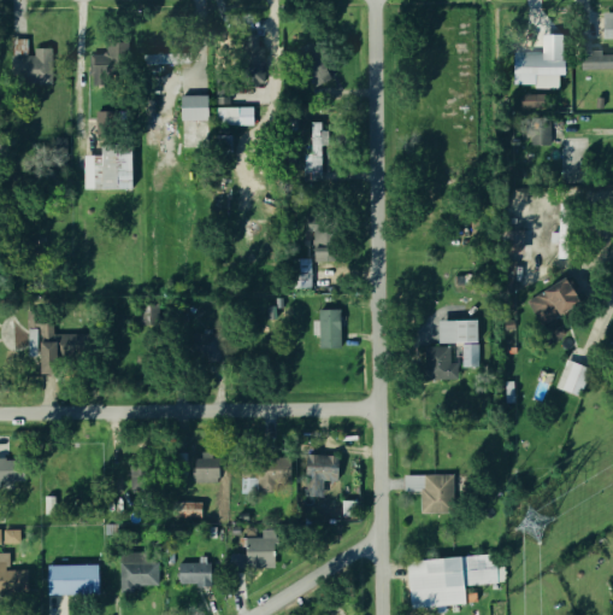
[(513,85),(536,85),(536,88),(559,88),(559,75),(565,75),(565,34),(542,34),(542,54),(513,54),(513,85)]
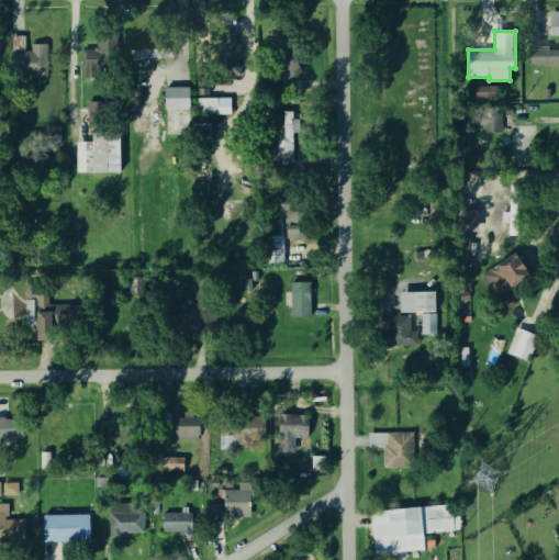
[(32,43),(32,49),(25,49),(25,33),(11,33),(11,76),(48,75),(48,43),(32,43)]
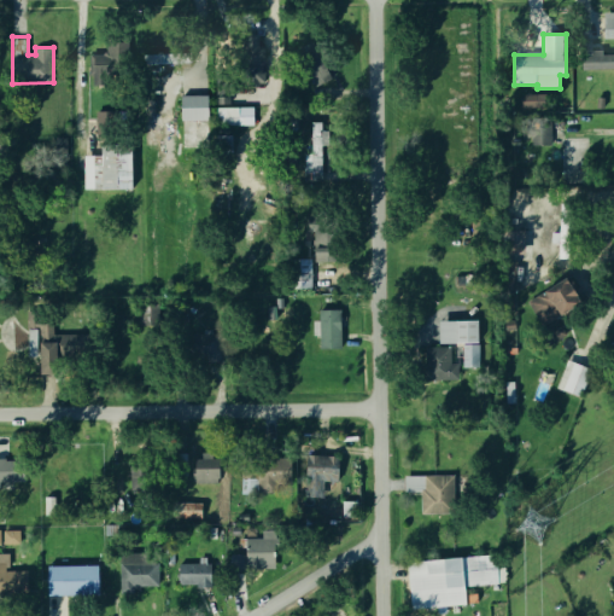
[(91,54),(92,86),(106,86),(105,70),(121,70),(121,60),(130,59),(129,38),(106,38),(107,53),(91,54)]
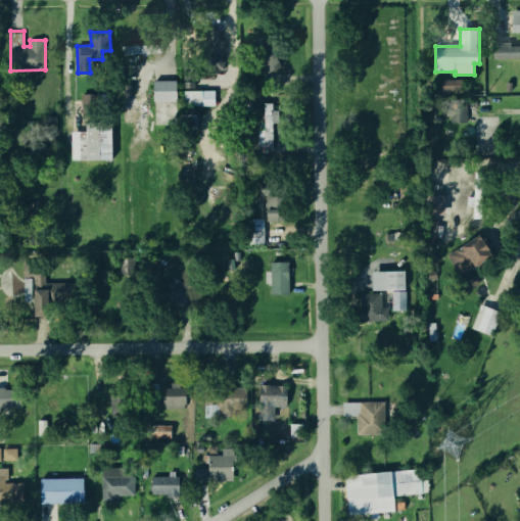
[(206,73),(226,73),(225,38),(205,39),(206,73)]
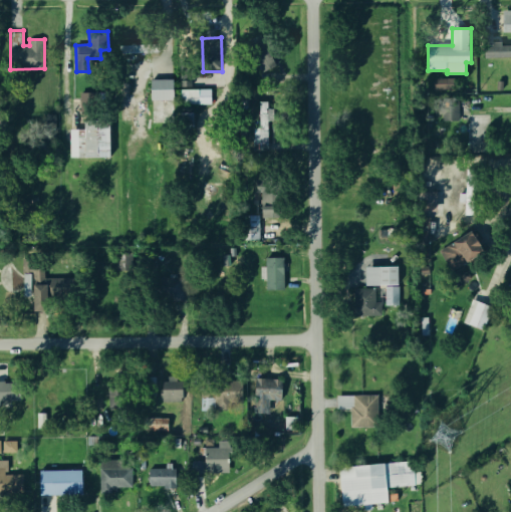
[(510,44),(502,45),(502,38),(485,38),(485,57),(510,56),(510,44)]
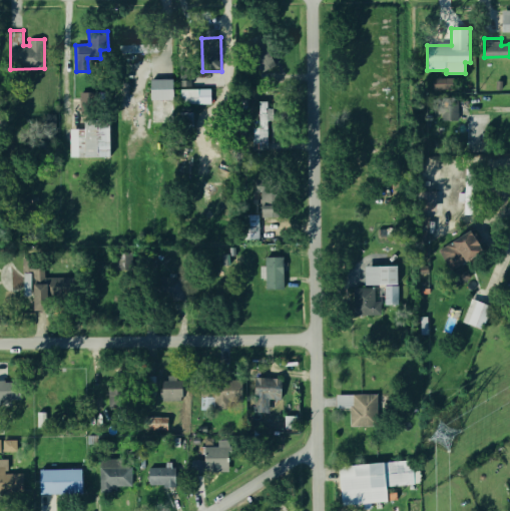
[(146,53),(146,44),(119,45),(119,54),(146,53)]
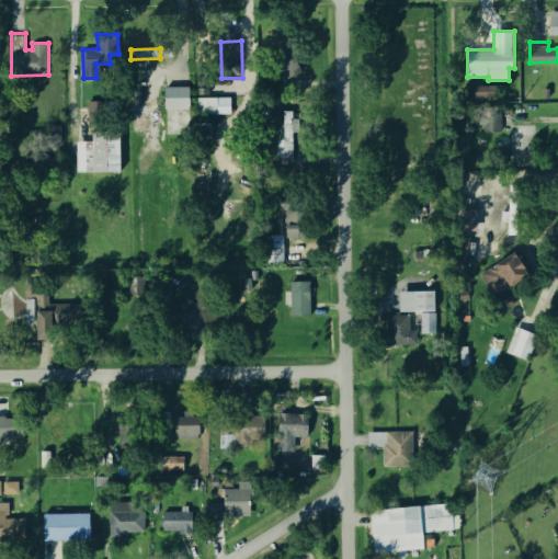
[(168,86),(192,86),(192,107),(168,107),(168,86)]
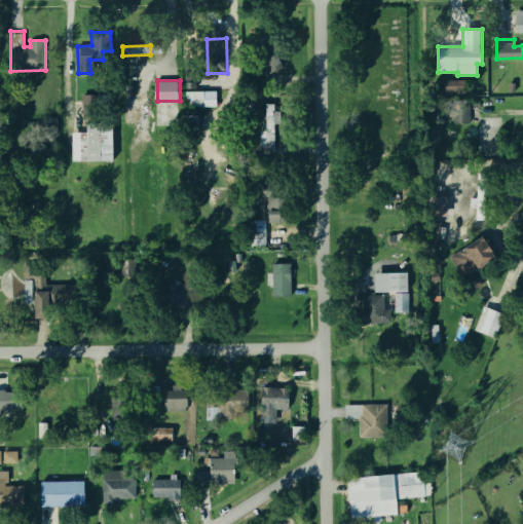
[(139,106),(138,84),(123,85),(125,124),(133,123),(132,106),(139,106)]
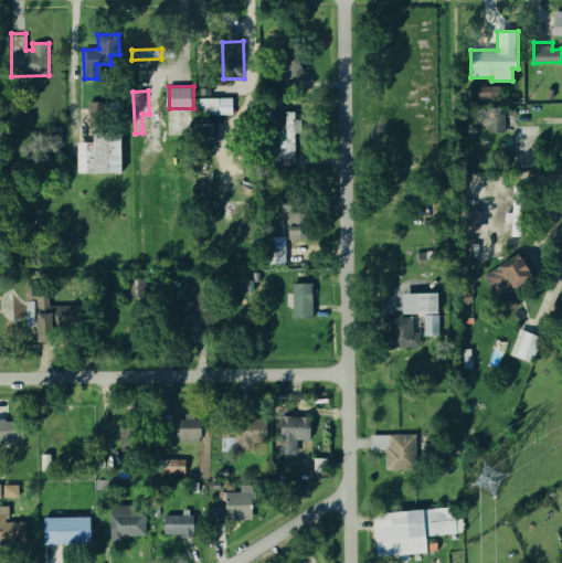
[(202,97),(235,97),(235,113),(202,114),(202,97)]
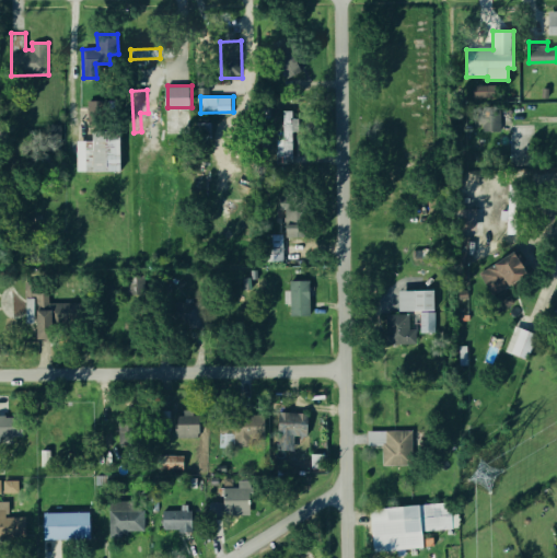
[(502,131),(501,107),(479,108),(480,132),(502,131)]
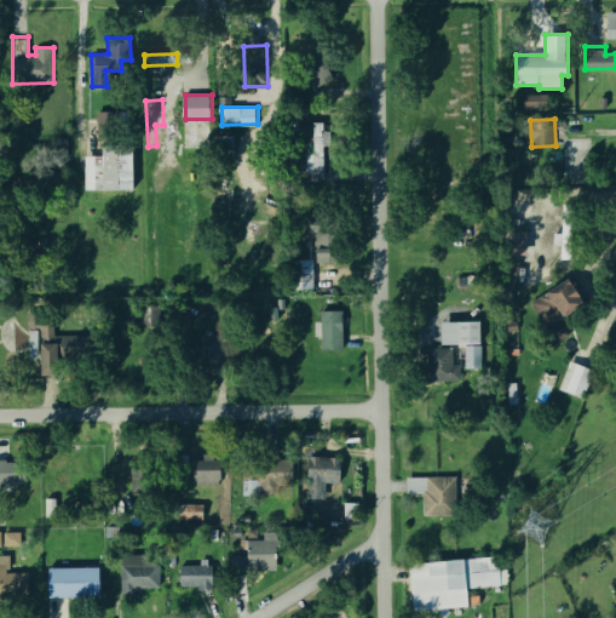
[(323,146),(330,146),(330,131),(323,131),(323,122),(312,122),(312,154),(306,154),(306,181),(324,179),(323,146)]
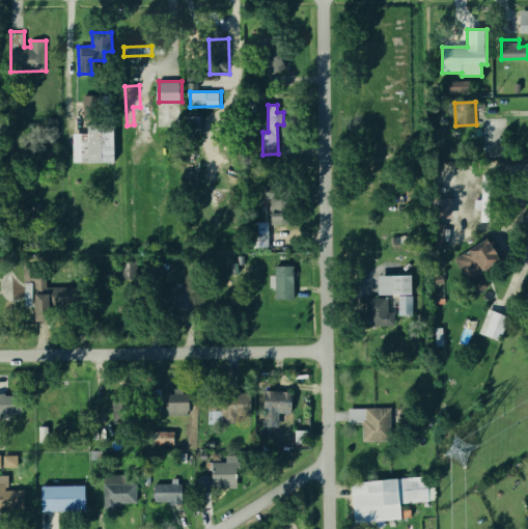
[(114,123),(86,123),(86,133),(72,133),(73,163),(114,162),(114,123)]
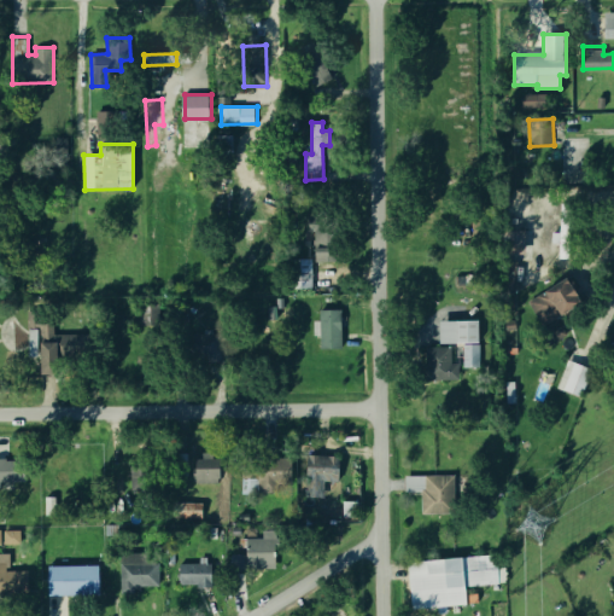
[(506,254),(527,255),(528,231),(507,231),(506,254)]
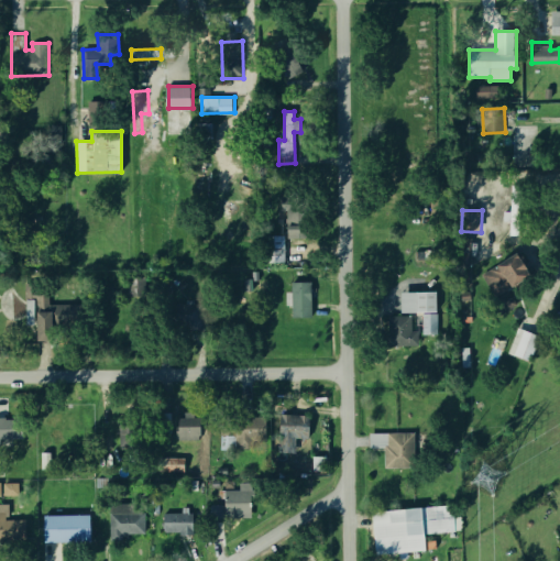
[(306,238),(305,211),(285,212),(285,239),(306,238)]
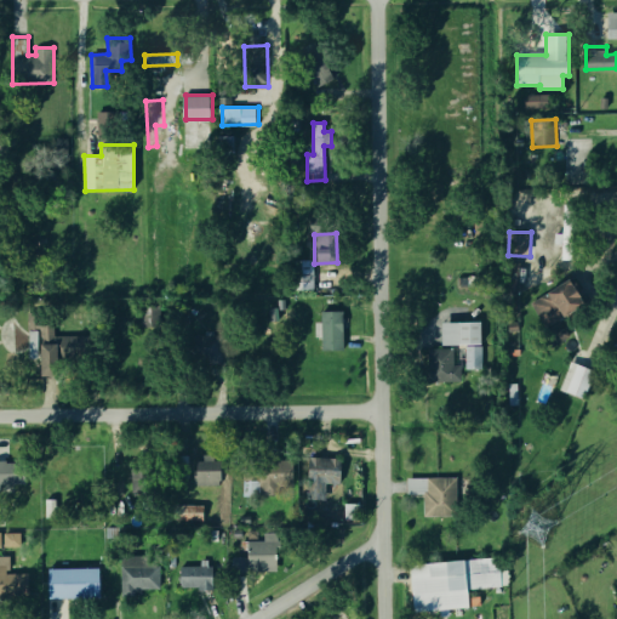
[(531,299),(543,325),(582,308),(570,282),(531,299)]
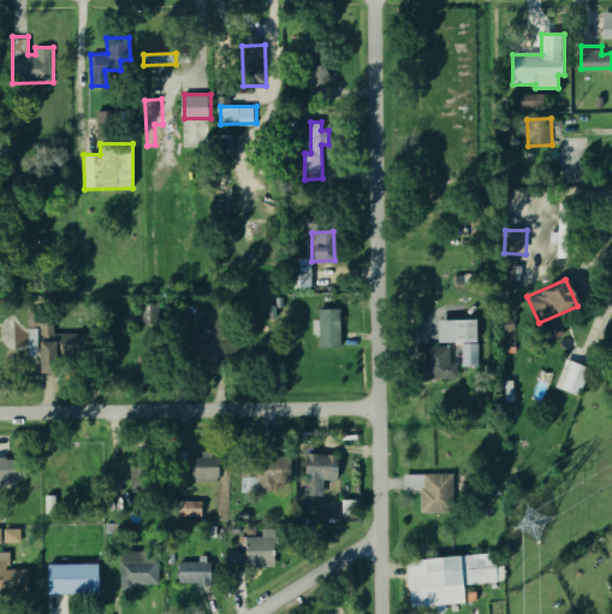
[(342,310),(319,308),(319,347),(340,347),(342,310)]
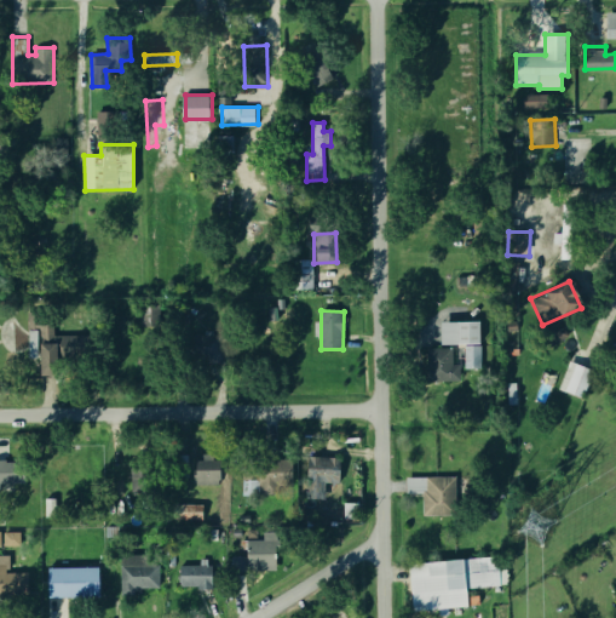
[(444,321),(483,320),(483,342),(444,343),(444,321)]
